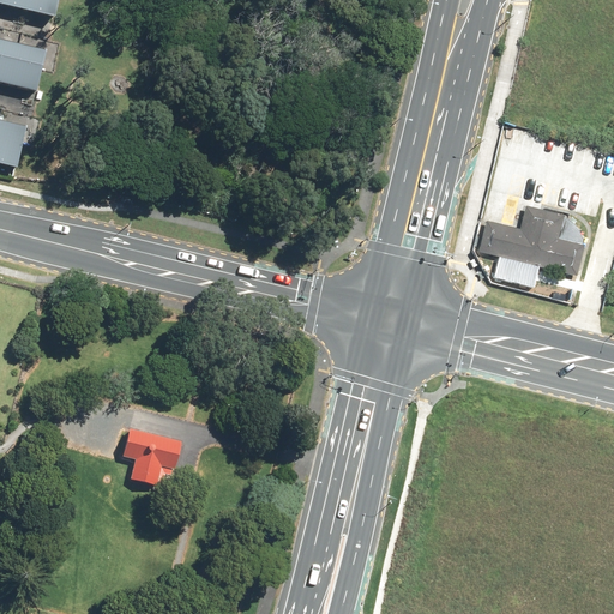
[(6,0),(6,4),(32,10),(34,0),(6,0)]
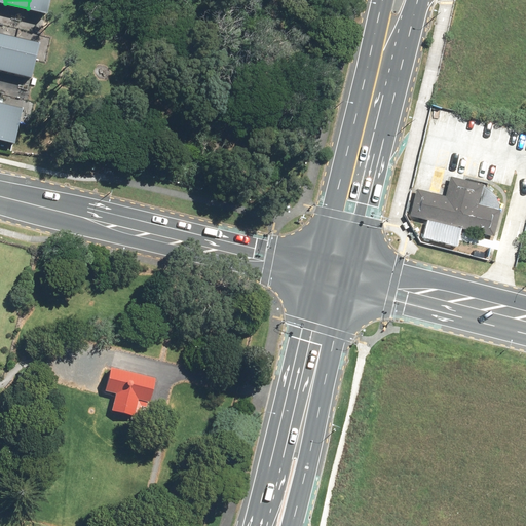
[(29,0),(28,8),(50,14),(53,0),(29,0)]
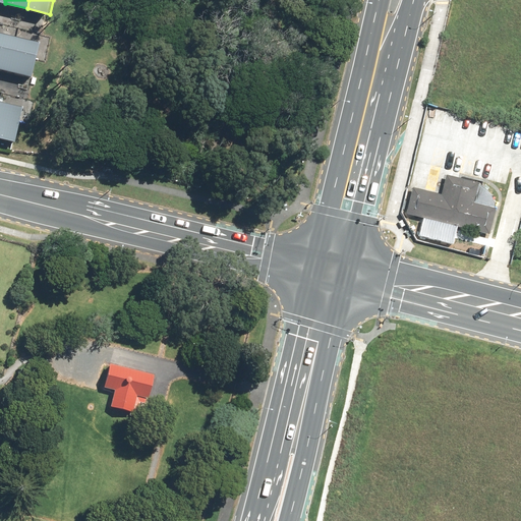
[(0,69),(10,71),(18,38),(0,33),(0,69)]
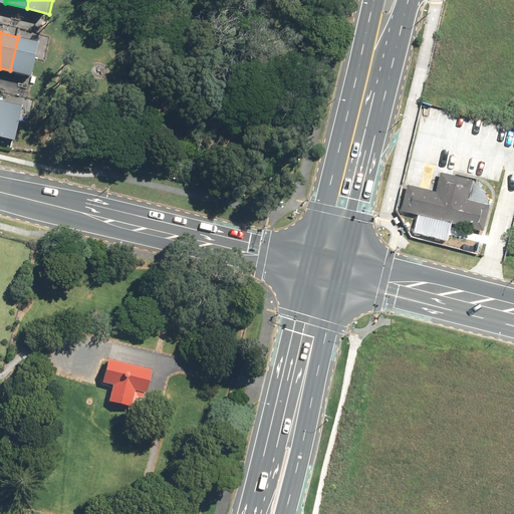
[(10,70),(31,75),(39,42),(18,37),(10,70)]
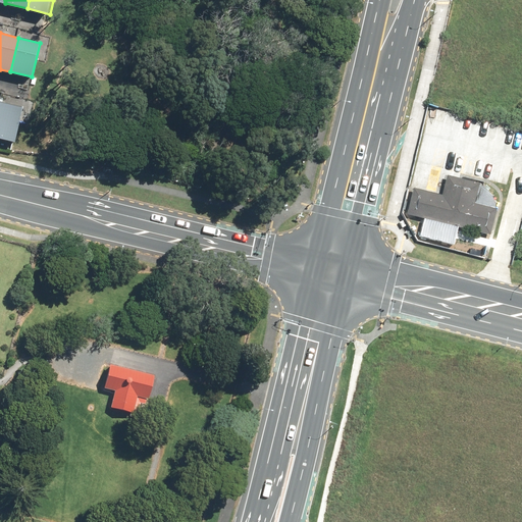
[(23,108),(2,103),(0,111),(0,139),(15,143),(23,108)]
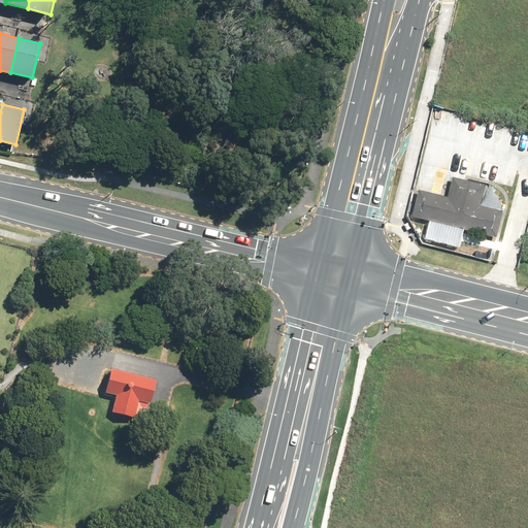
[(451,197),(419,190),(413,216),(497,236),(504,210),(482,205),(487,185),(456,176),(451,197)]
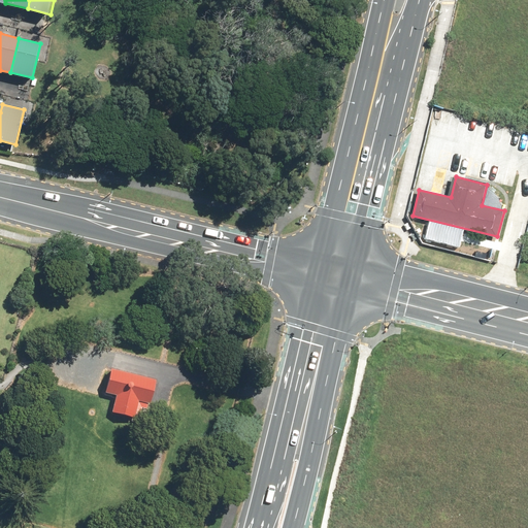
[(157,378),(111,367),(106,391),(117,393),(112,410),(140,417),(143,406),(147,407),(150,402),(152,402),(157,378)]
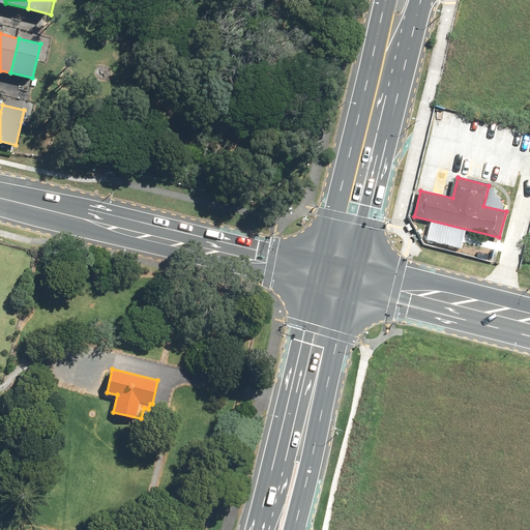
All buildings are outlined.
